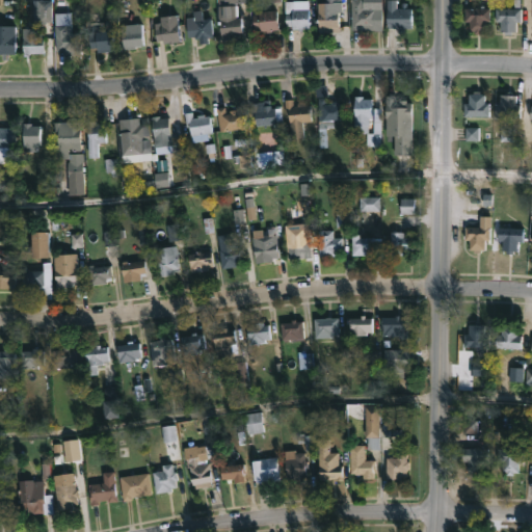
[(228,0),(228,10),(231,10),(231,19),(242,19),(242,38),(221,41),(222,11),(217,11),(218,0),(228,0)]
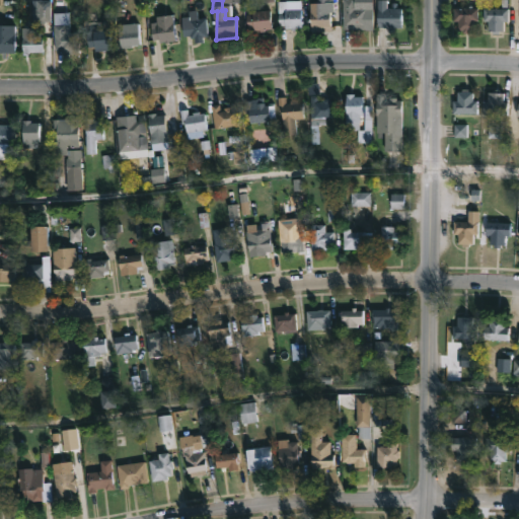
[(276,0),(285,1),(285,9),(300,9),(300,27),(283,27),(283,25),(276,25),(276,0)]
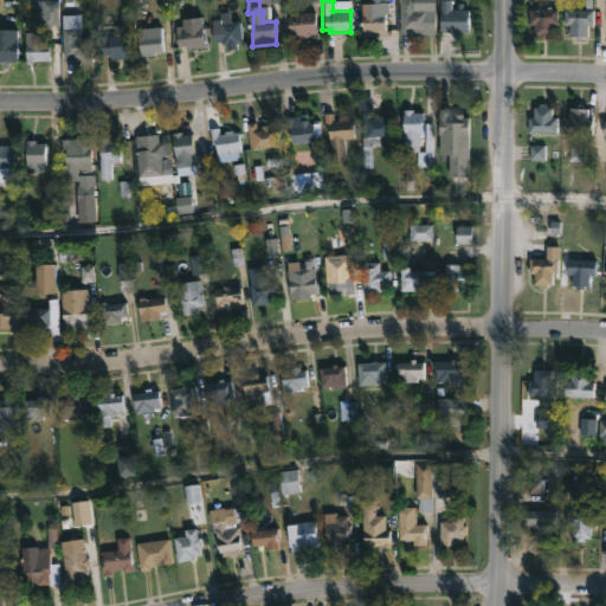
[(386,0),(385,36),(361,36),(361,4),(369,4),(369,0),(386,0)]
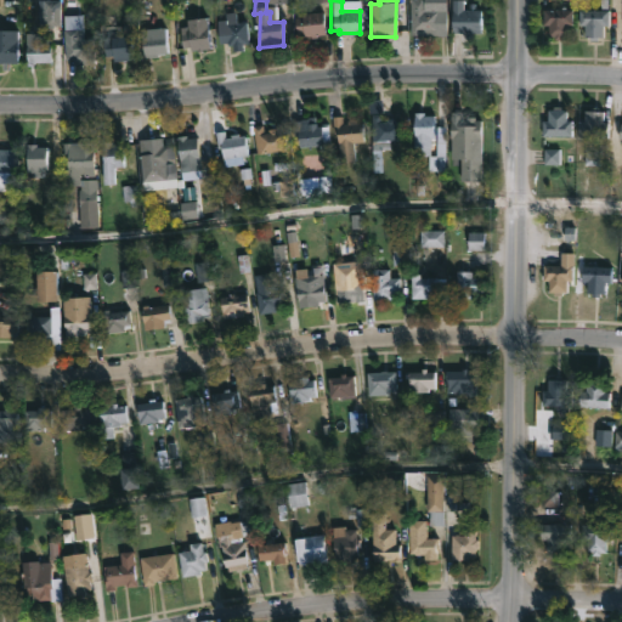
[(424,0),(424,10),(447,10),(447,32),(444,32),(444,34),(439,34),(439,32),(430,32),(430,35),(410,35),(410,12),(416,12),(417,4),(408,4),(408,0),(424,0)]
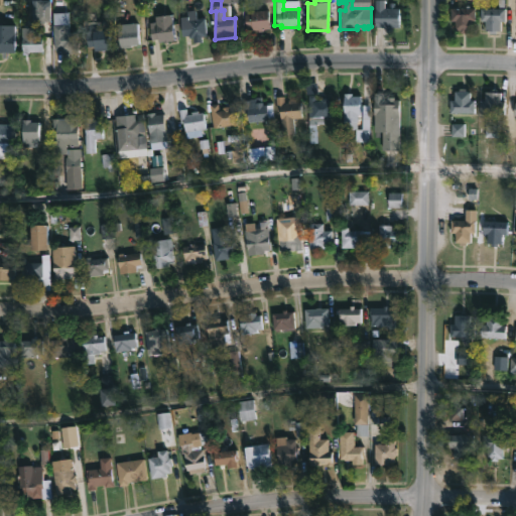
[(471,5),(471,8),(477,8),(476,21),(472,20),(471,29),(468,29),(468,34),(461,33),(461,31),(457,31),(457,21),(450,21),(452,8),(467,8),(467,5),(471,5)]
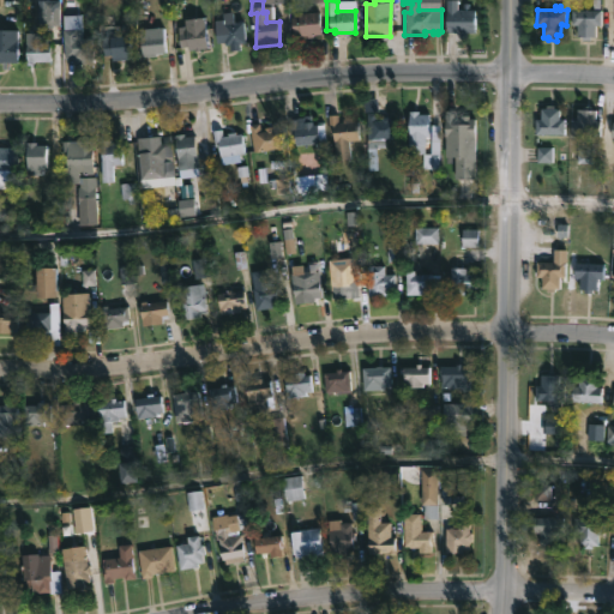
[(600,8),(600,26),(594,26),(595,37),(582,40),(581,36),(576,36),(576,24),(571,24),(571,10),(600,8)]
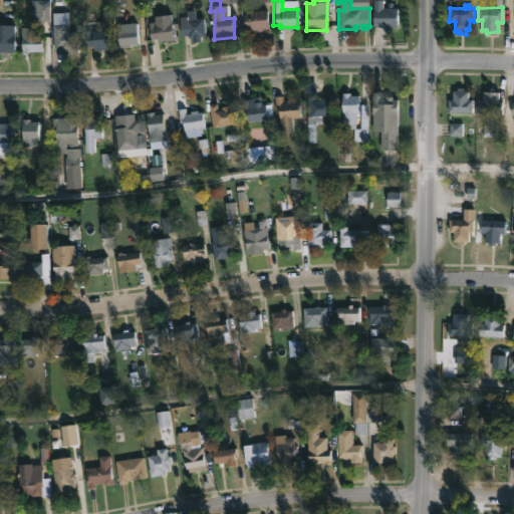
[(398,8),(398,26),(381,26),(381,23),(374,23),(374,10),(380,10),(380,8),(398,8)]
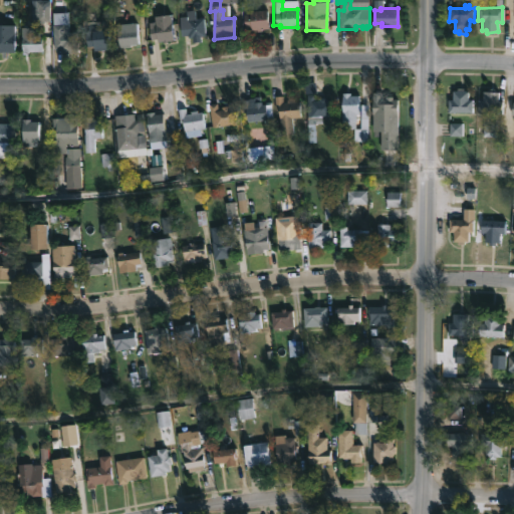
[(267,10),(268,28),(262,29),(262,31),(256,32),(256,29),(251,30),(251,27),(244,27),(243,14),(249,13),(249,10),(267,10)]
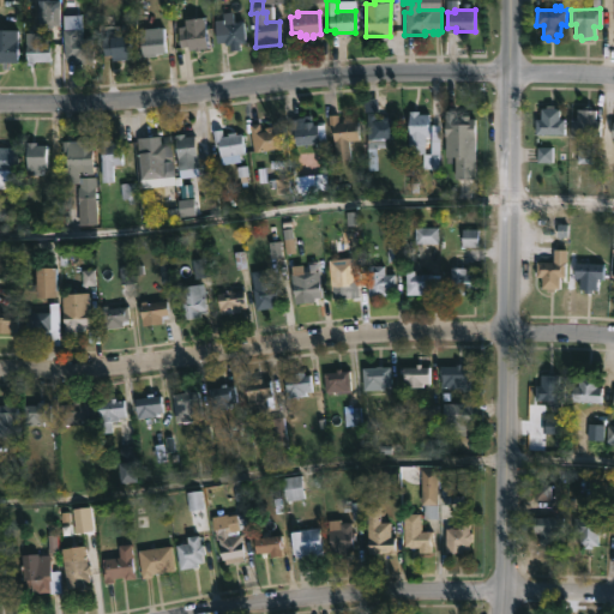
[(230,13),(232,23),(241,22),(242,42),(235,43),(235,46),(230,46),(230,44),(224,44),(223,41),(216,42),(214,20),(222,20),(222,14),(230,13)]
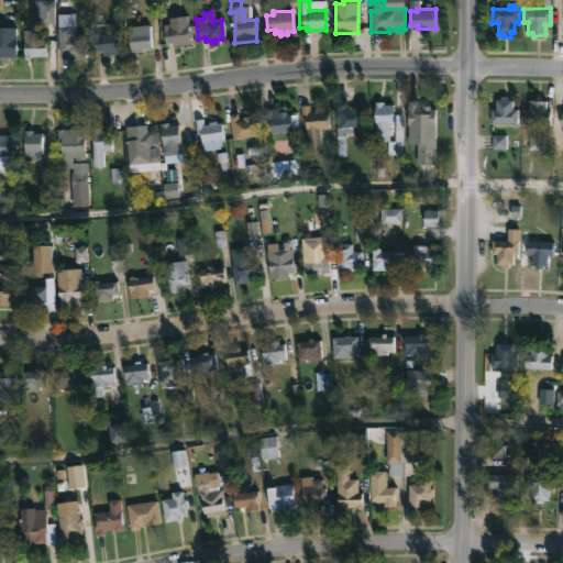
[(67,17),(67,31),(73,31),(73,34),(85,34),(85,39),(81,39),(83,57),(64,58),(64,53),(57,53),(56,15),(67,15),(67,17)]
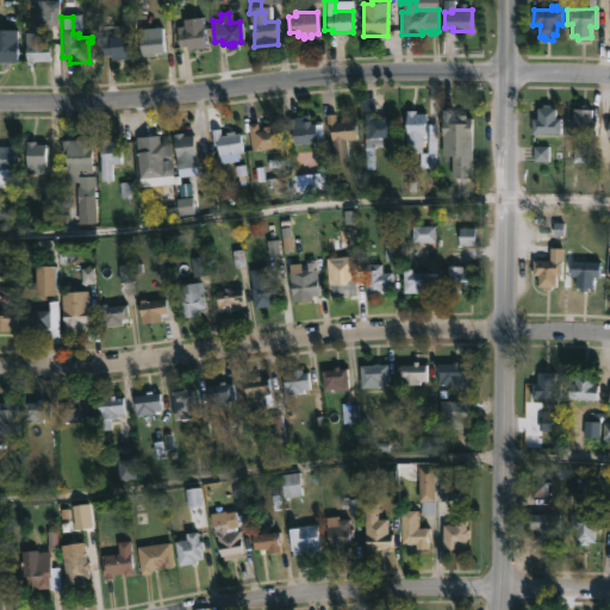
[(204,44),(205,49),(185,51),(185,47),(176,48),(175,27),(182,27),(181,20),(201,18),(204,44)]
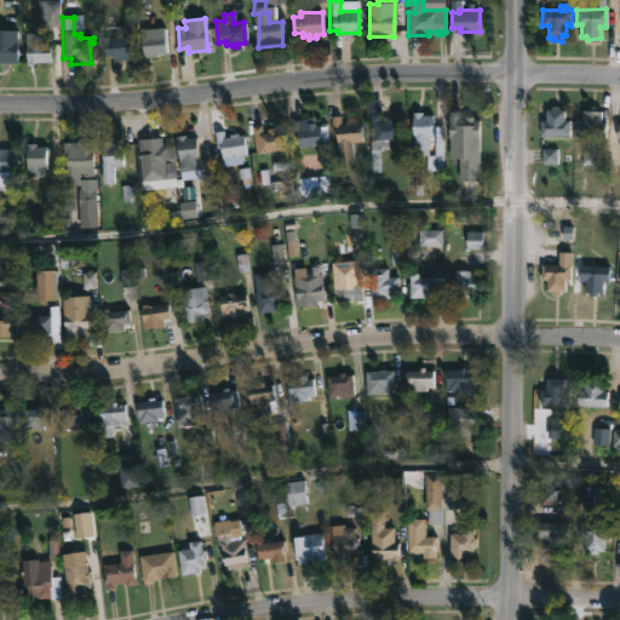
[(148,57),(141,58),(139,29),(162,27),(165,52),(155,53),(155,57),(148,57)]
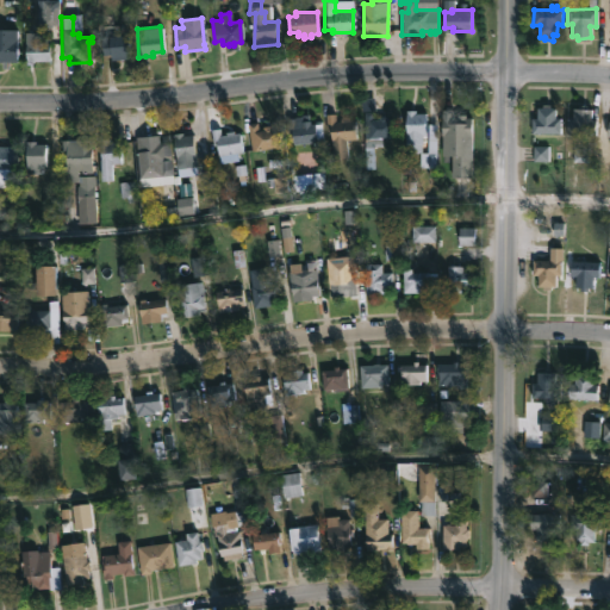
[(0,30),(24,31),(24,63),(0,63),(0,30)]
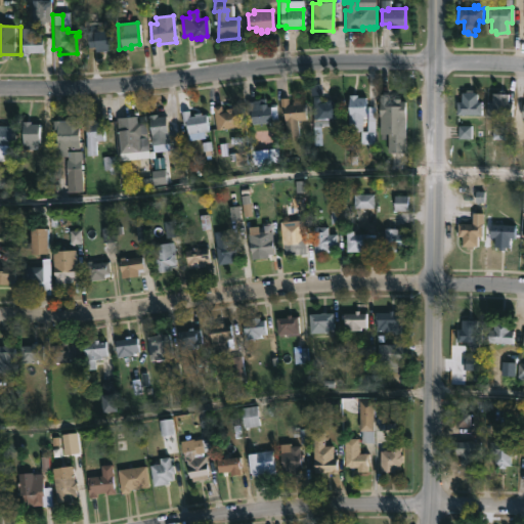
[(113,37),(114,51),(96,52),(96,47),(90,47),(89,32),(113,30),(113,37)]
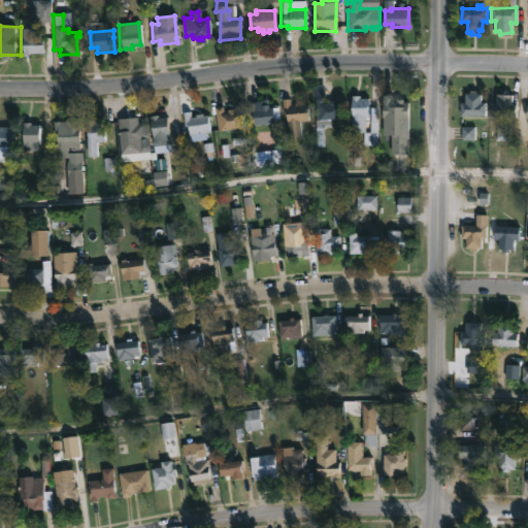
[(43,37),(42,54),(28,53),(28,56),(22,56),(23,36),(43,37)]
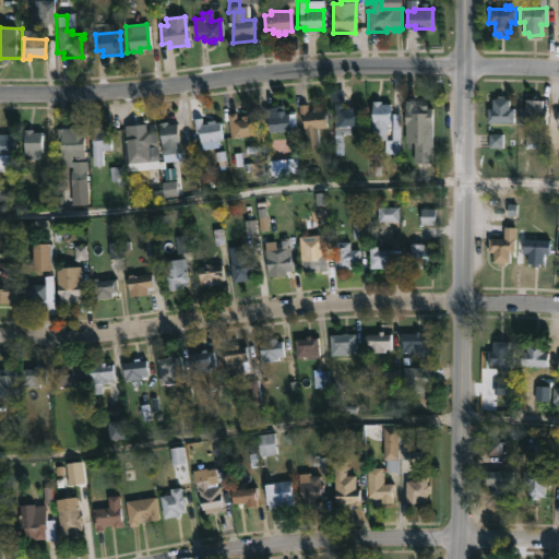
[(343,92),(343,109),(346,109),(346,106),(354,106),(354,109),(359,109),(359,126),(349,126),(349,134),(332,134),(333,103),(330,103),(331,91),(343,92)]
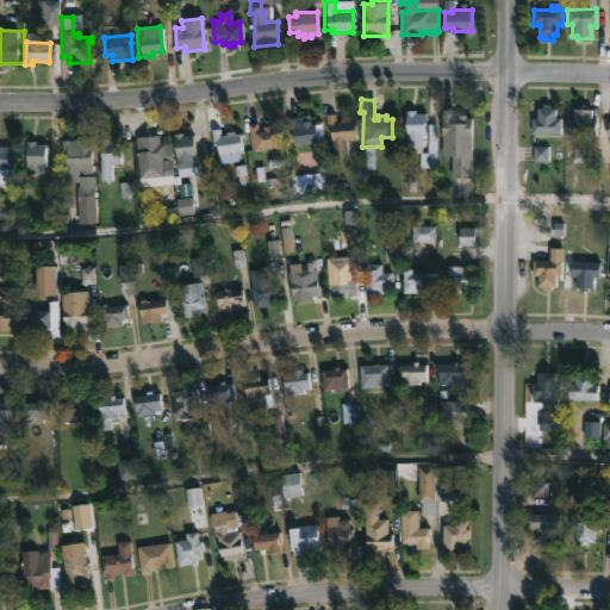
[(549,104),(549,107),(554,107),(554,118),(560,118),(559,134),(530,134),(530,117),(536,117),(536,107),(541,107),(541,104),(549,104)]
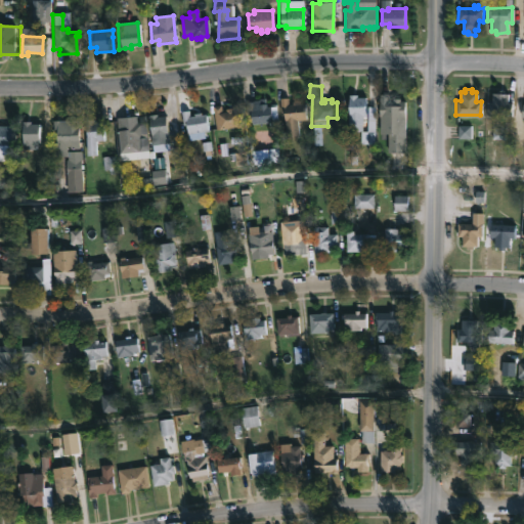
[(504,90),(504,93),(508,93),(508,100),(510,100),(510,102),(512,102),(512,115),(487,115),(487,101),(491,102),(491,93),(497,93),(497,90),(504,90)]
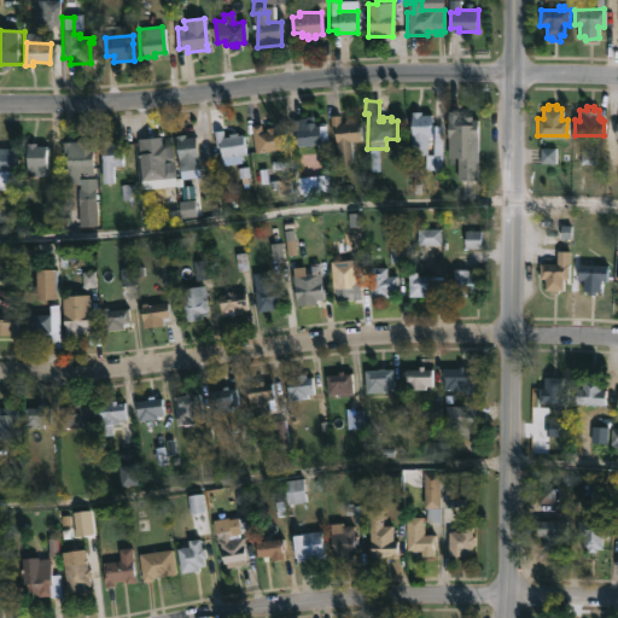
[(460,109),(460,115),(474,115),(474,117),(478,118),(478,179),(460,179),(459,156),(450,156),(450,138),(445,138),(445,122),(450,122),(450,109),(460,109)]
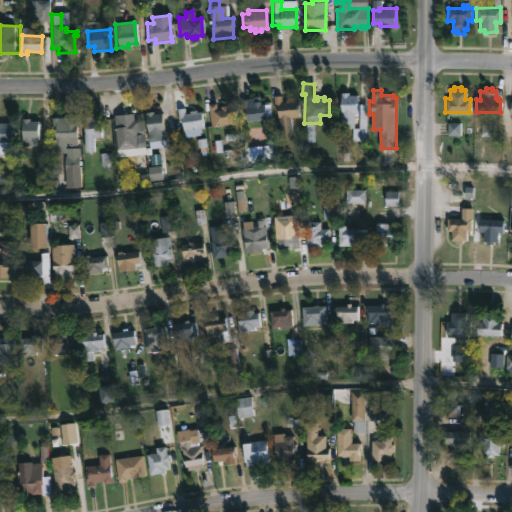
[(349,92),(348,95),(356,95),(354,128),(358,128),(359,103),(366,103),(366,128),(367,128),(367,141),(352,140),(352,128),(340,128),(341,92),(349,92)]
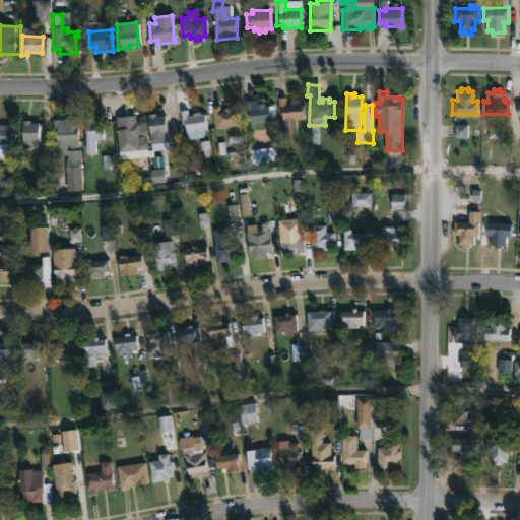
[(284,96),(285,104),(289,103),(289,100),(297,100),(298,102),(303,102),(303,119),(296,119),(297,134),(282,135),(281,119),(277,119),(276,96),(284,96)]
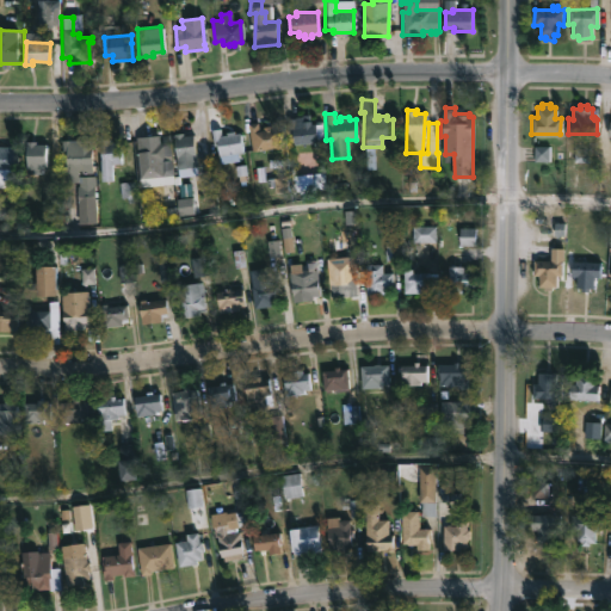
[(308,115),(309,124),(314,124),(314,121),(321,121),(323,147),(314,148),(313,142),(292,144),(291,134),(288,135),(285,119),(308,115)]
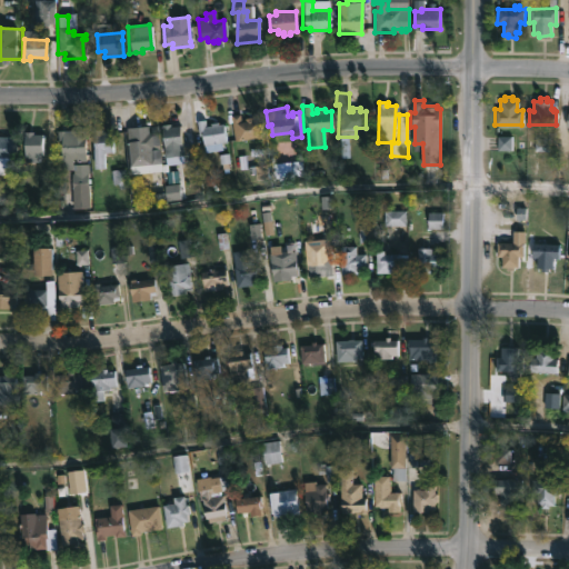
[(239,113),(241,121),(245,120),(243,118),(256,116),(259,130),(253,131),(255,137),(235,141),(229,116),(239,113)]
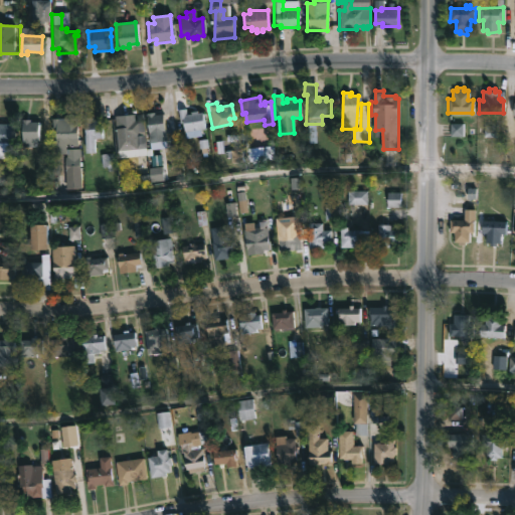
[(184,111),(185,114),(190,114),(190,112),(202,112),(204,129),(200,129),(201,136),(193,137),(192,131),(183,132),(181,123),(179,123),(177,110),(184,109),(184,111)]
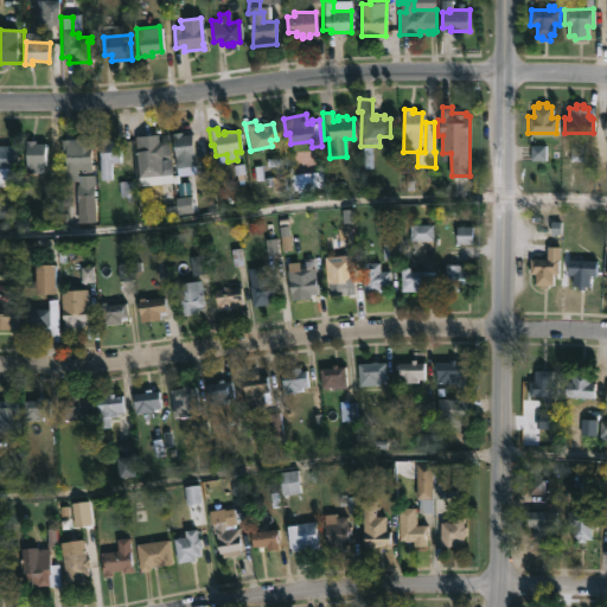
[(179,131),(179,133),(191,133),(193,165),(172,166),(170,132),(179,131)]
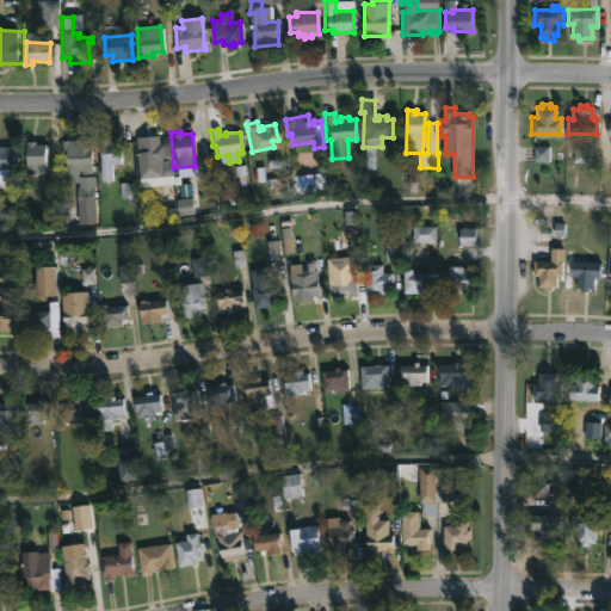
[(158,135),(158,143),(168,142),(171,177),(160,177),(159,161),(137,162),(135,137),(158,135)]
